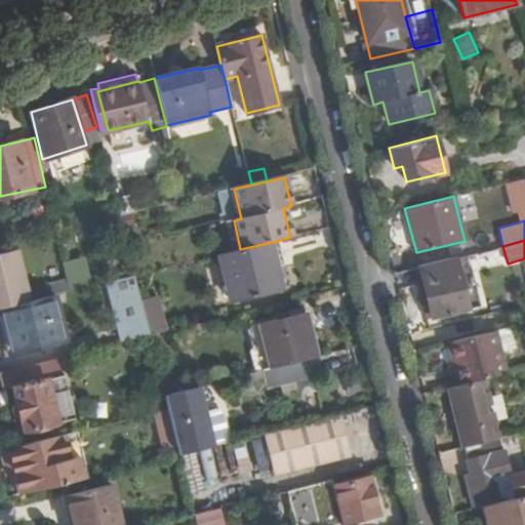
[(282,288),(272,242),(240,249),(218,254),(230,301),(282,288)]
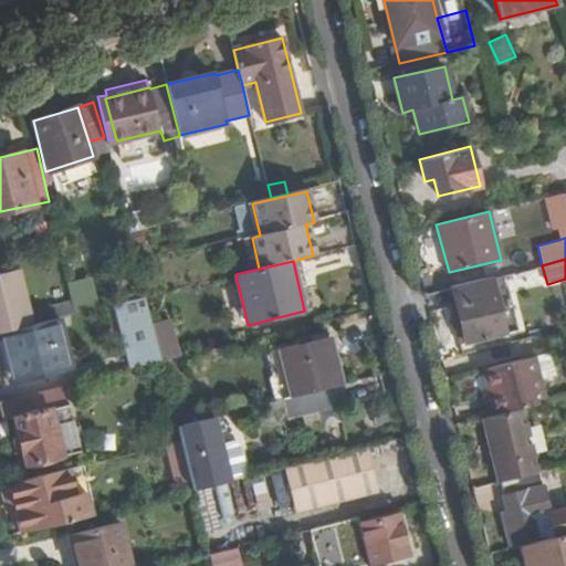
[(510,291),(544,283),(541,266),(505,274),(510,291)]
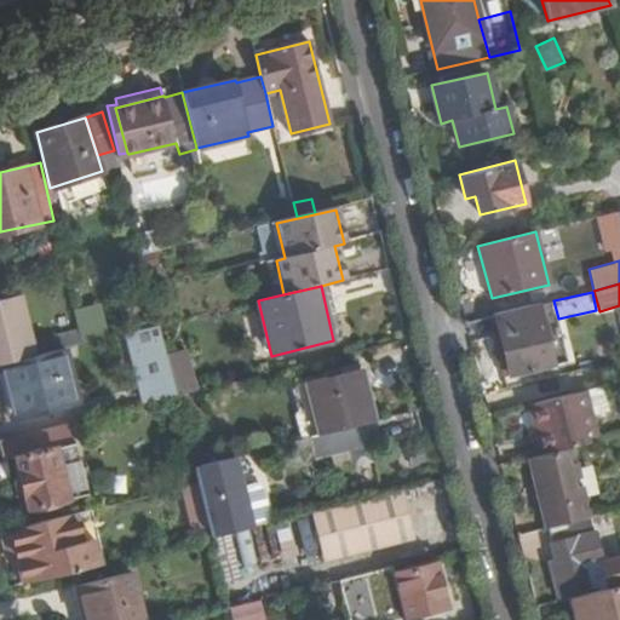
[(0,298),(0,363),(1,363),(35,355),(19,293),(0,298)]
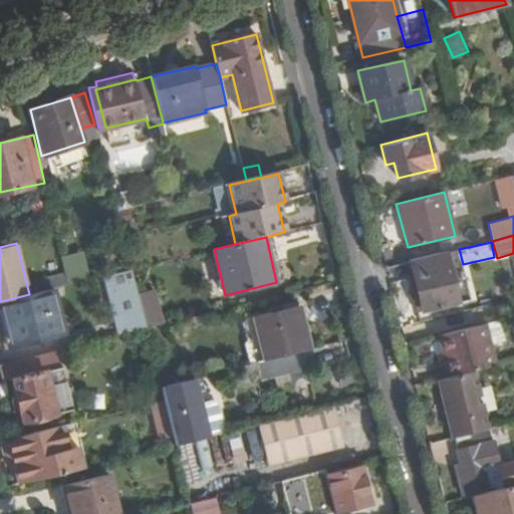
[(456,250),(445,252),(457,304),(468,300),(456,250)]
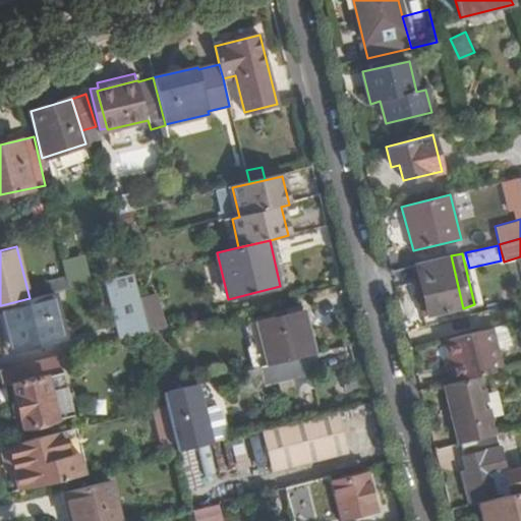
[(65,284),(89,283),(88,254),(64,255),(65,284)]
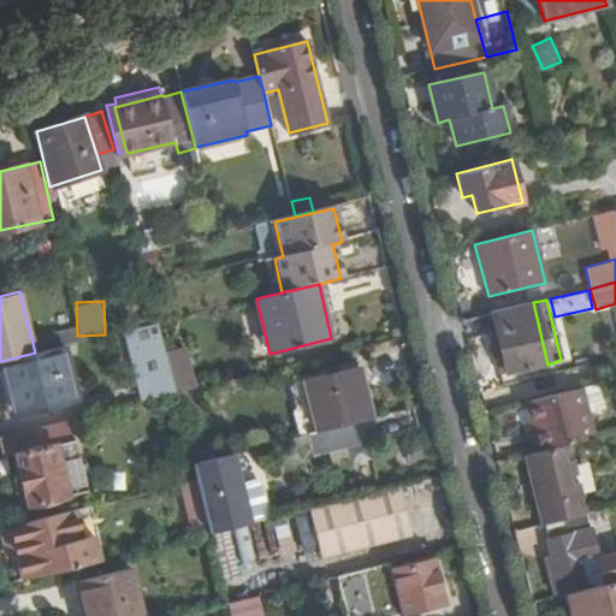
[(533,302),(492,313),(497,330),(490,331),(502,375),(548,365),(533,302)]
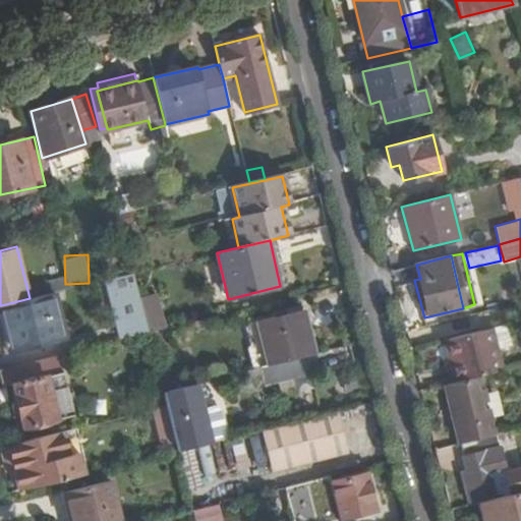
[(134,273),(140,297),(156,293),(150,269),(134,273)]
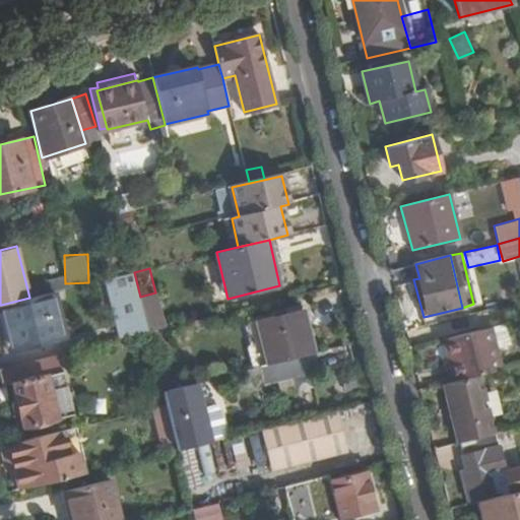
[(105,279),(120,338),(148,331),(140,297),(134,272),(105,279)]
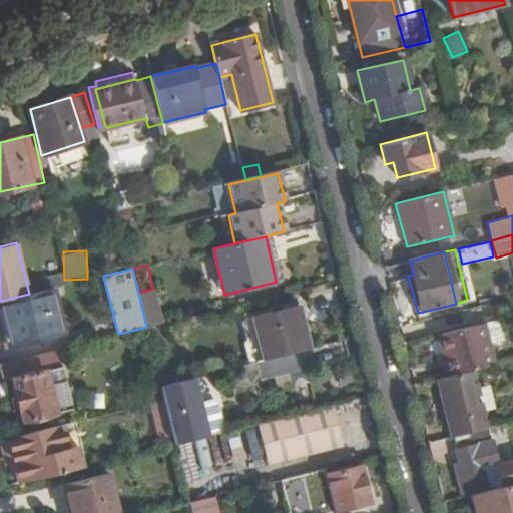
[(29,294),(1,301),(13,348),(66,336),(54,288),(29,294)]
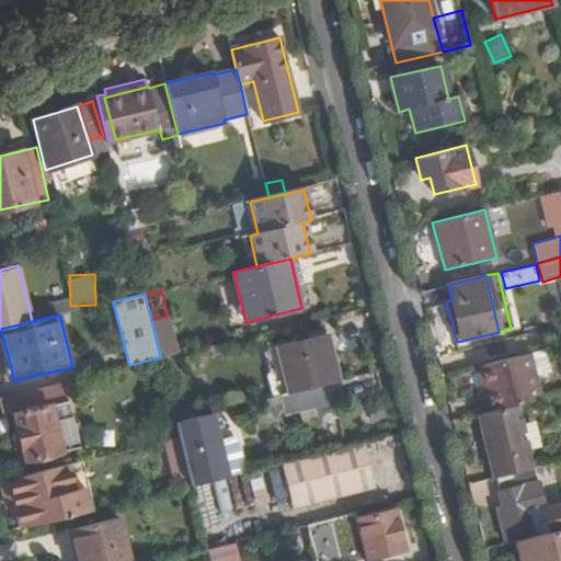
[(151,320),(160,357),(178,353),(168,316),(151,320)]
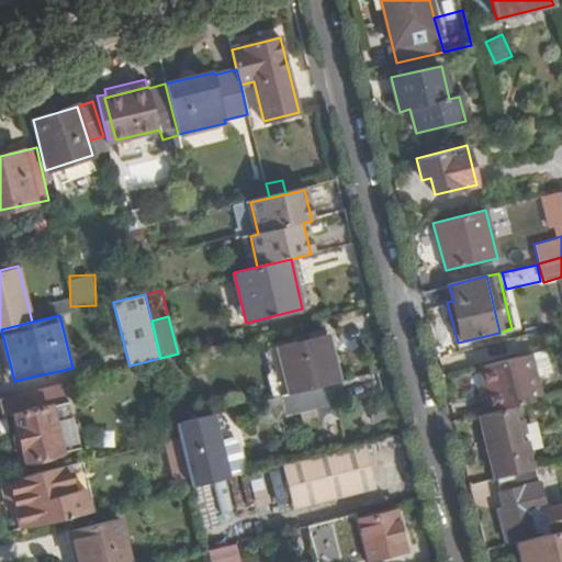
[(1,329),(0,329),(0,355),(7,383),(14,381),(1,329)]
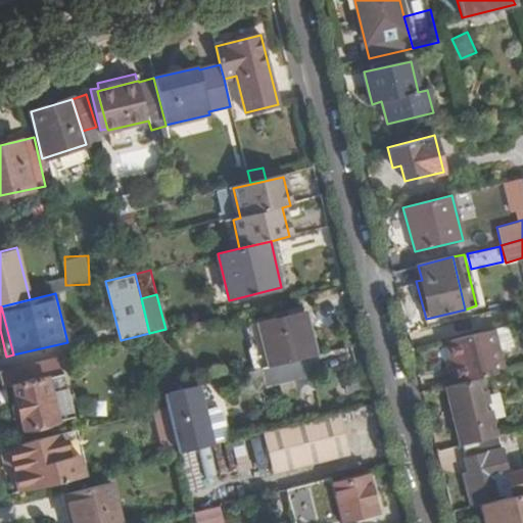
[(264,322),(275,365),(282,364),(313,355),(319,353),(308,311),(264,322)]
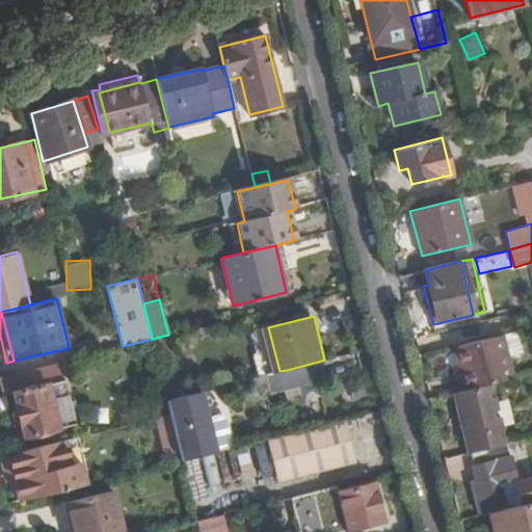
[(265,375),(271,374),(280,371),(268,327),(260,329),(260,330),(258,331),(263,353),(260,354),(265,375)]
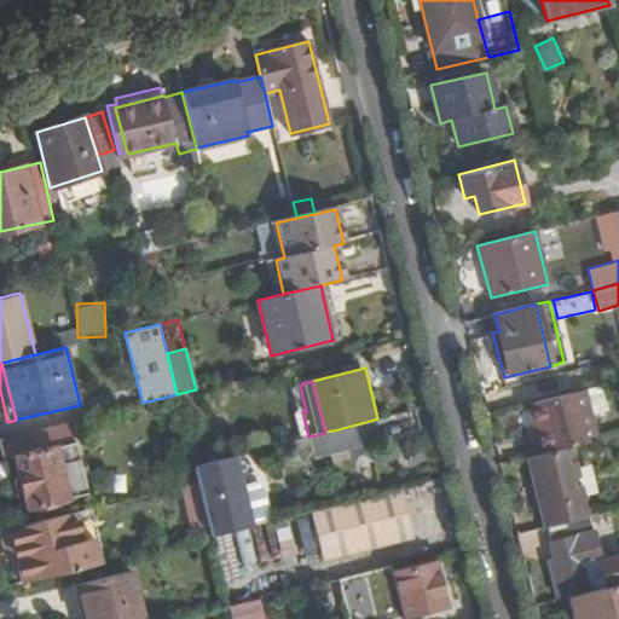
[(583,389),(534,401),(543,432),(533,434),(539,455),(573,446),(596,440),(583,389)]
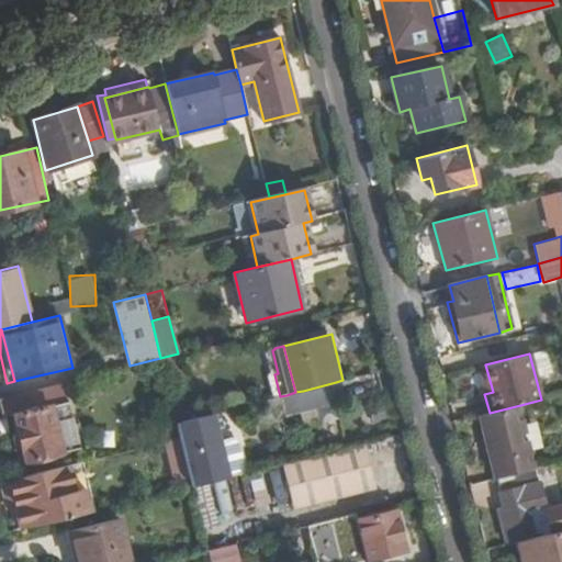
[(485,364),(478,367),(484,394),(493,392),(485,364)]
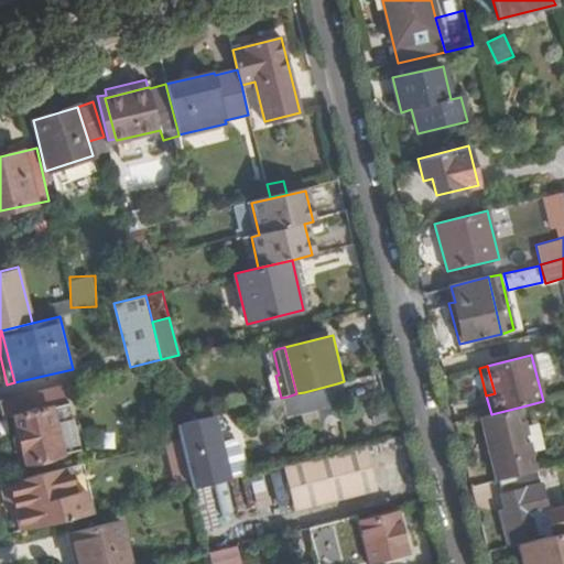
[(337,383),(304,392),(310,410),(343,401),(337,383)]
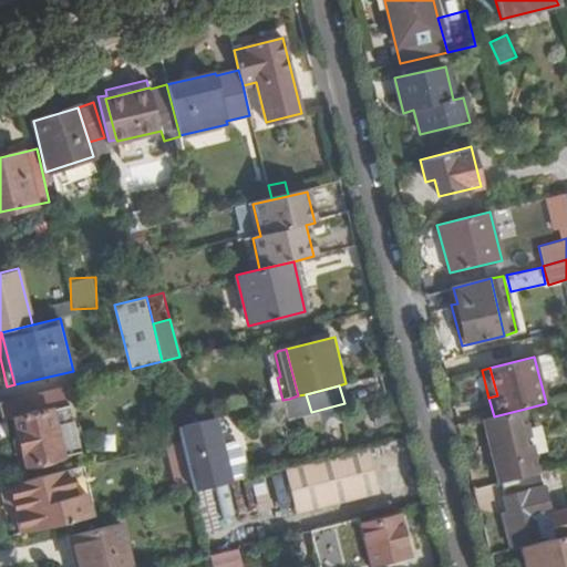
[(282,400),(287,418),(311,412),(306,394),(298,395),(289,399),(282,400)]
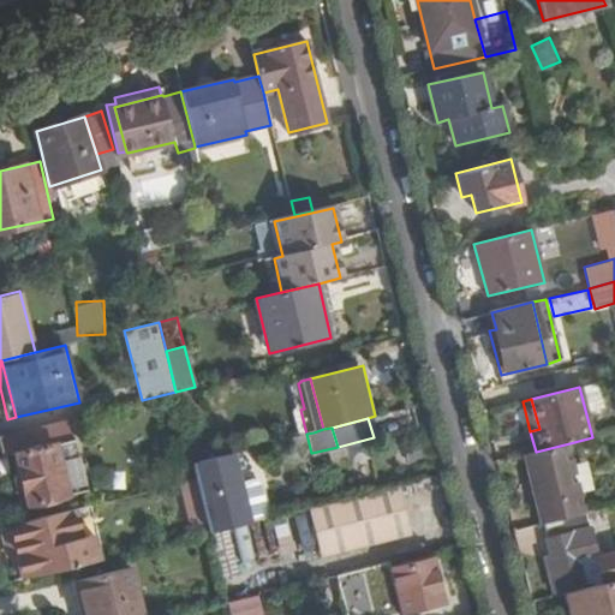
[(536,452),(524,454),(542,524),(543,524),(586,513),(569,443),(536,452)]
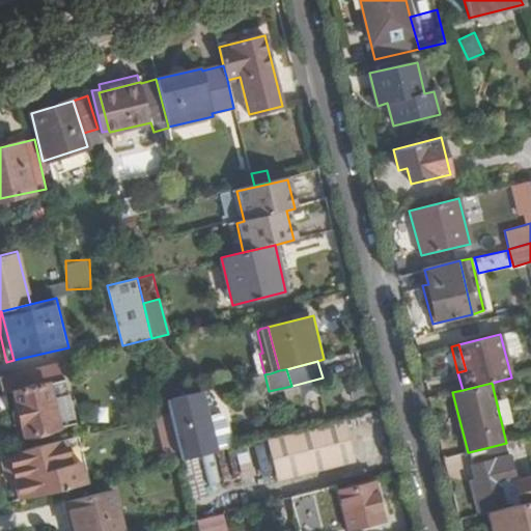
[(58,426),(48,385),(12,393),(23,435),(58,426)]
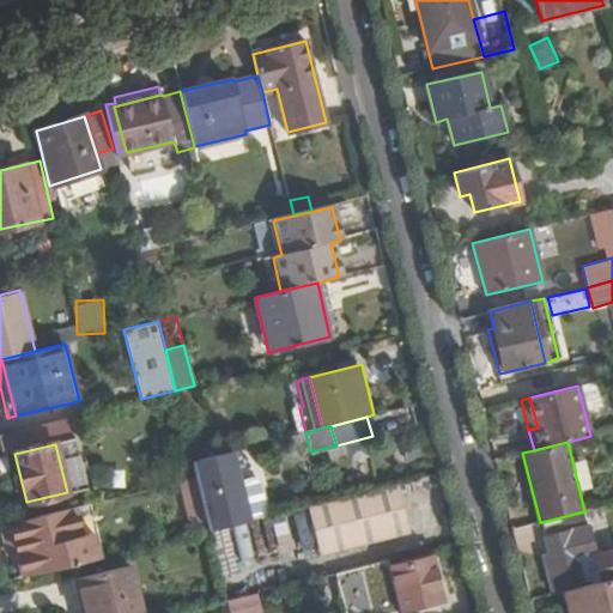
[(232,450),(222,454),(229,484),(240,480),(232,450)]
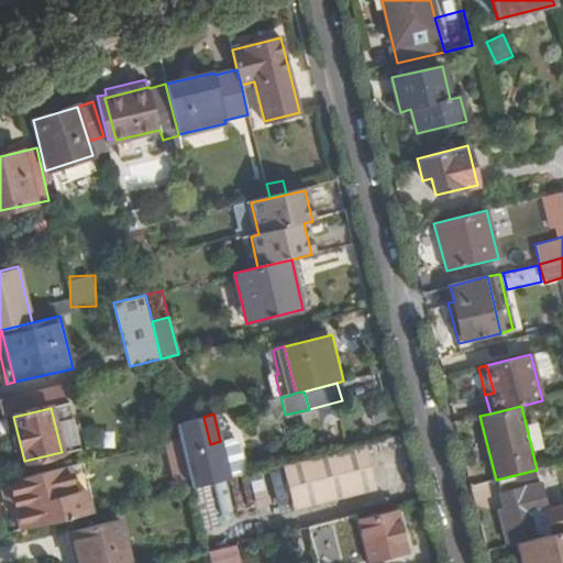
[(192,487),(229,477),(220,441),(210,444),(203,417),(177,423),(180,438),(187,466),(192,487)]
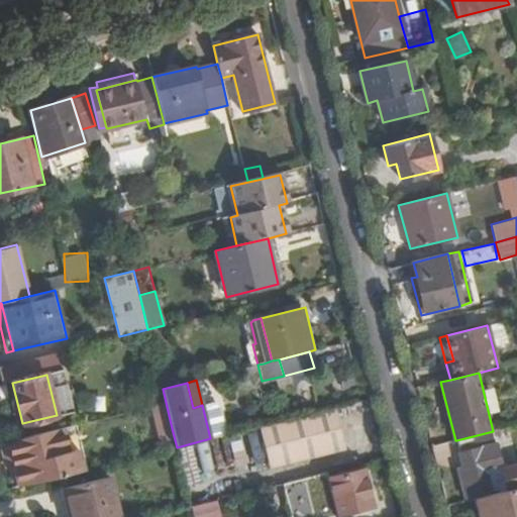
[(166,402),(153,405),(161,431),(172,428),(166,402)]
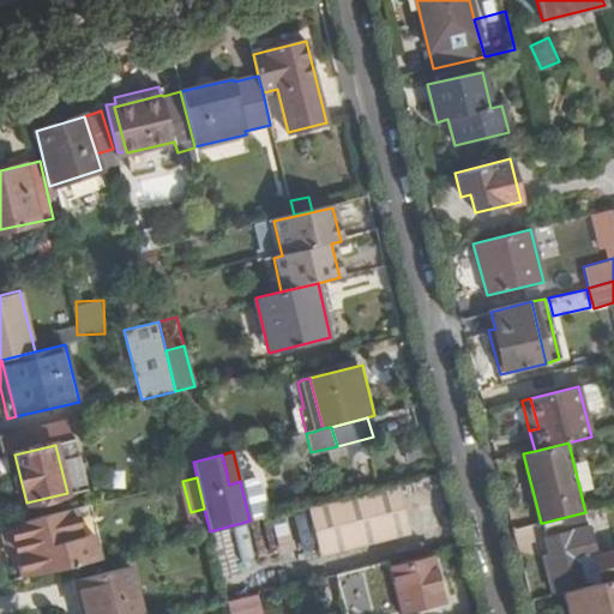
[(410,535),(398,486),(307,507),(319,557),(410,535)]
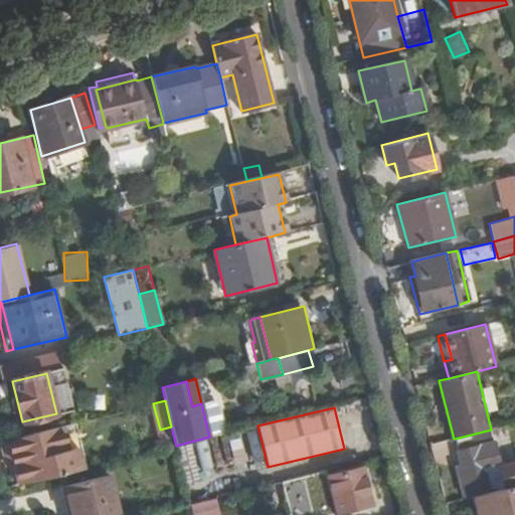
[(21,482),(87,467),(80,446),(70,448),(65,424),(3,440),(8,457),(15,456),(17,465),(21,482)]
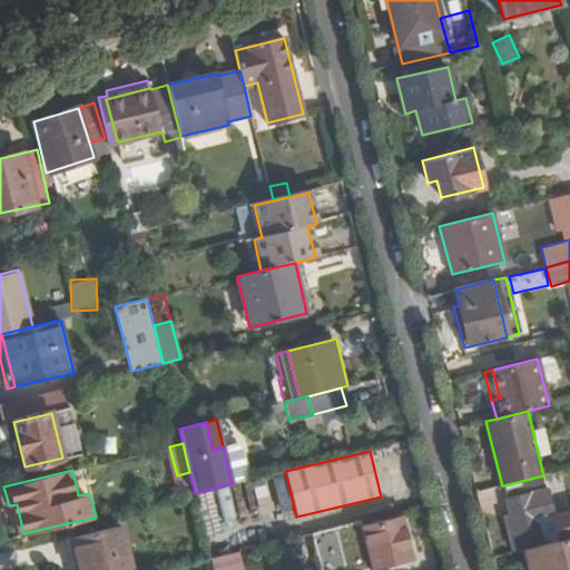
[(543,475),(503,485),(510,514),(520,550),(521,550),(569,537),(569,511),(553,516),(543,475)]
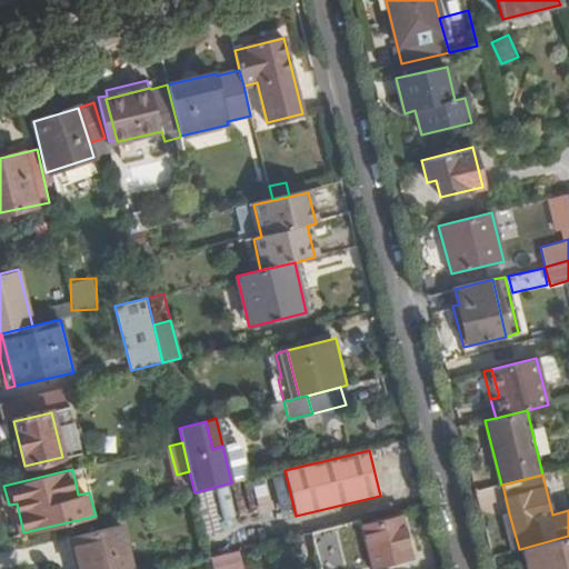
[(235,519),(230,489),(218,490),(222,521),(235,519)]
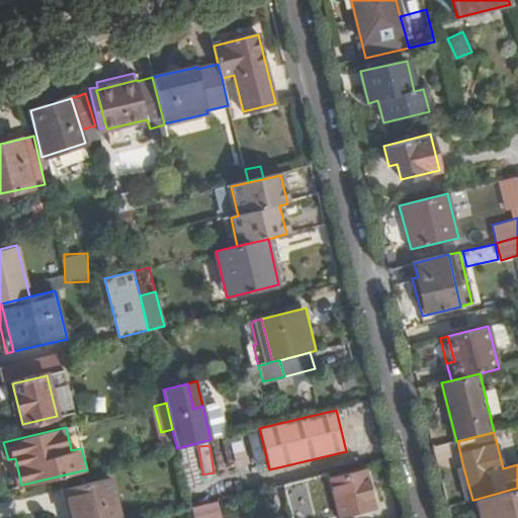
[(10,469),(17,467),(15,458),(8,459),(10,469)]
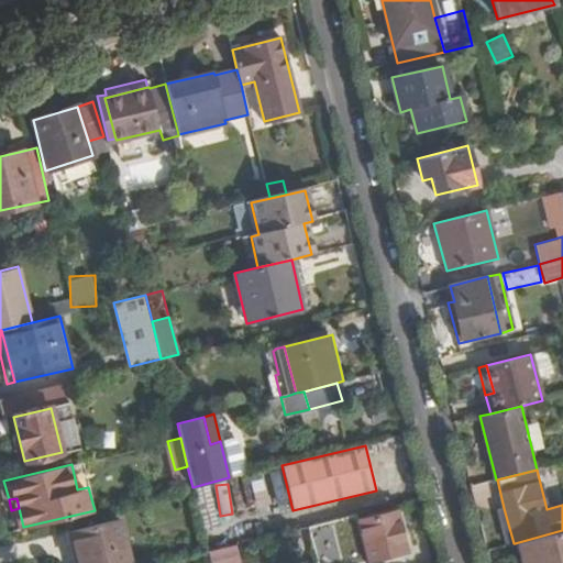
[(496,509),(505,545),(514,543),(504,508),(496,509)]
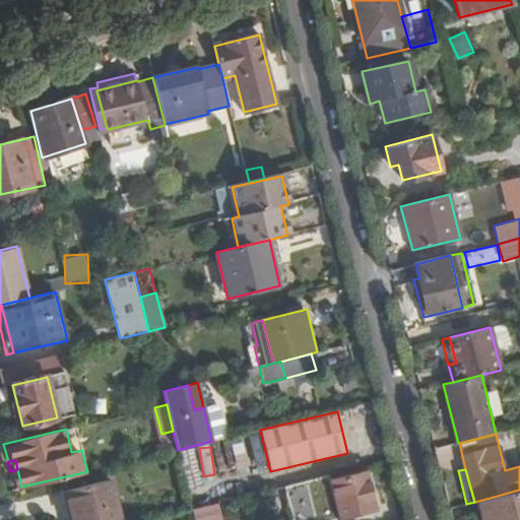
[(329,482),(327,475),(284,486),(293,519),(335,519),(340,519),(376,510),(365,472),(329,482)]
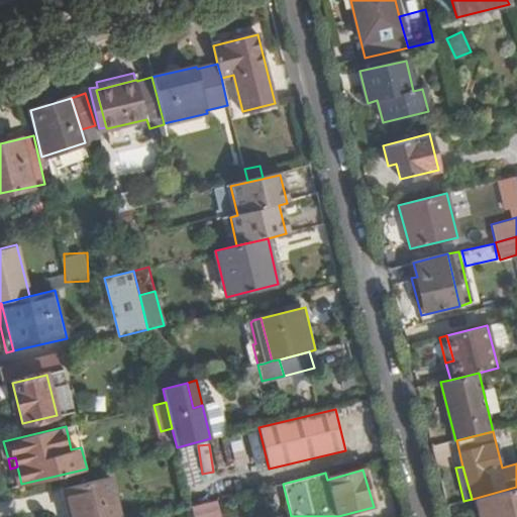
[(72,516),(120,516),(110,477),(65,488),(72,516)]
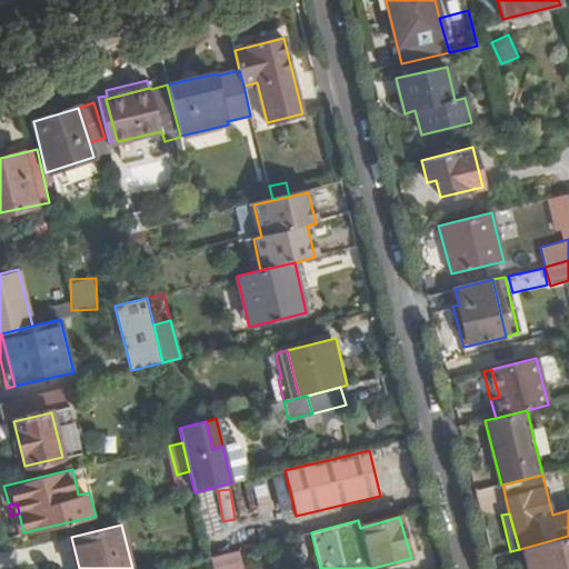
[(568,568),(568,536),(520,549),(525,568),(568,568)]
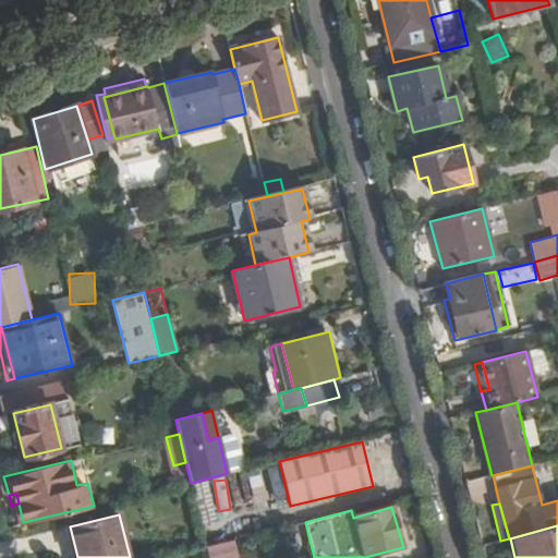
[(68,557),(77,557),(70,526),(61,529),(68,557)]
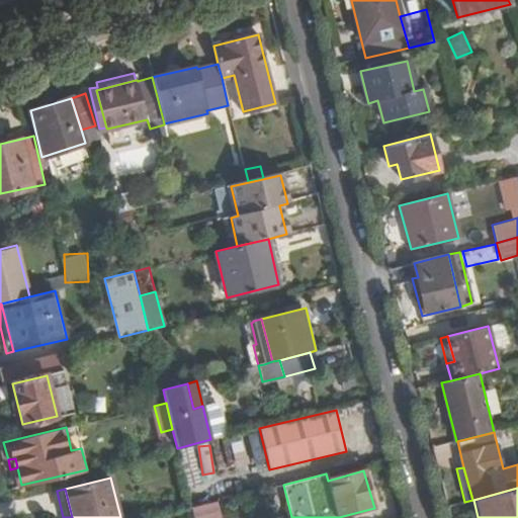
[(191,507),(193,517),(214,517),(211,502),(191,507)]
